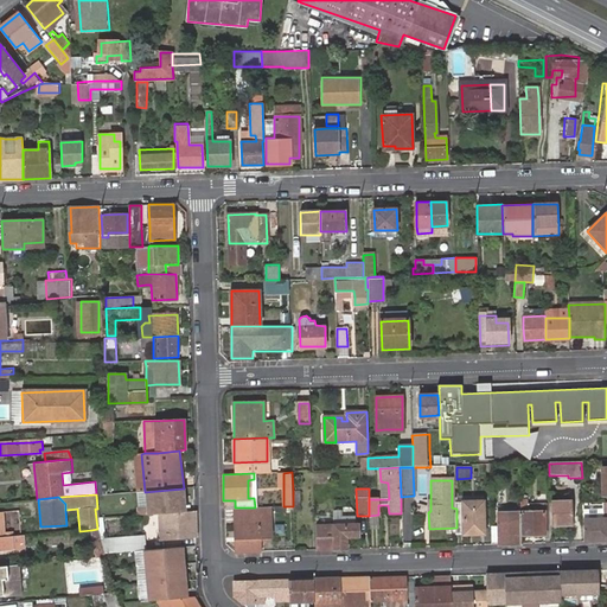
[(484,502),(455,503),(457,509),(457,528),(457,535),(485,534),(484,502)]
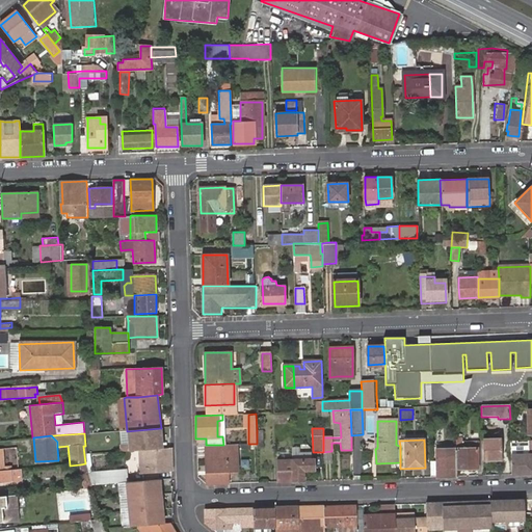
[(482,441),(483,460),(502,460),(501,440),(482,441)]
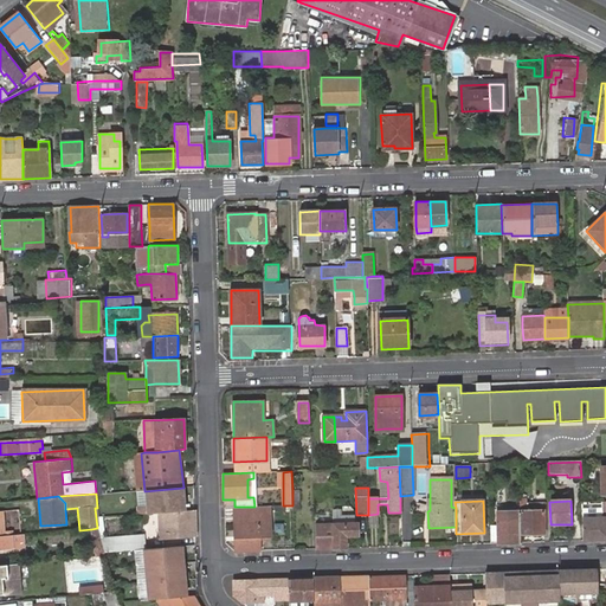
[(236,552),(259,550),(259,537),(271,537),(270,505),(255,507),(234,507),(236,552)]
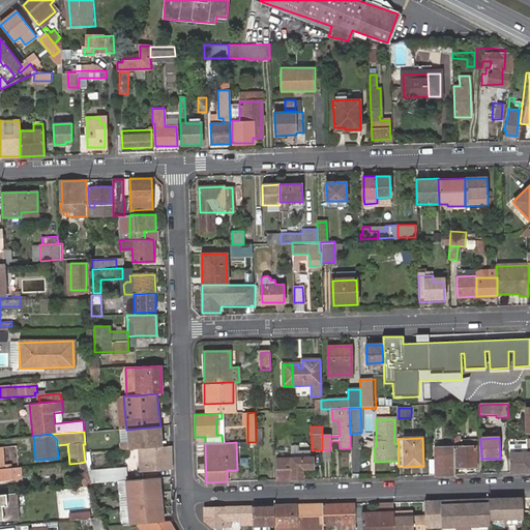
[(171,467),(170,445),(145,447),(145,454),(137,454),(138,469),(147,468),(147,469),(171,467)]
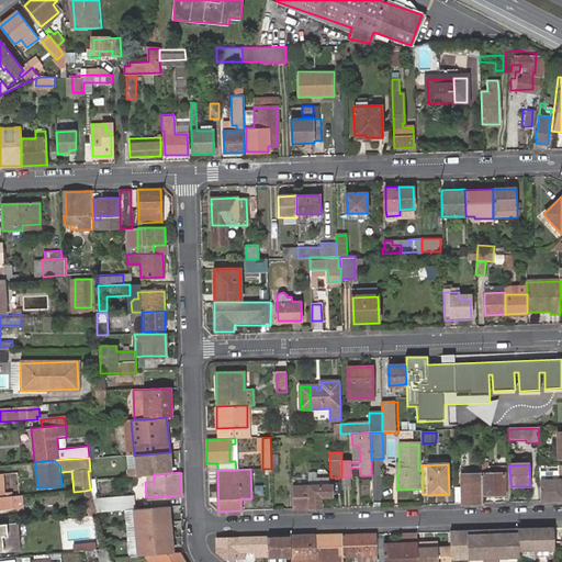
[(462,487),(456,487),(456,502),(462,502),(462,504),(486,504),(485,495),(485,473),(462,474),(462,487)]
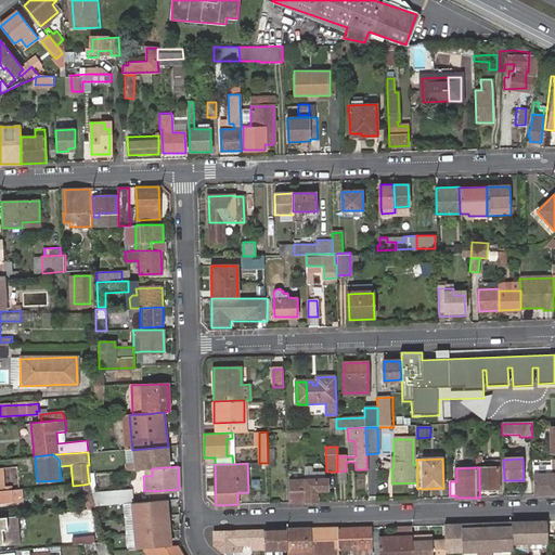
[(479,467),(479,489),(499,488),(498,467),(479,467)]
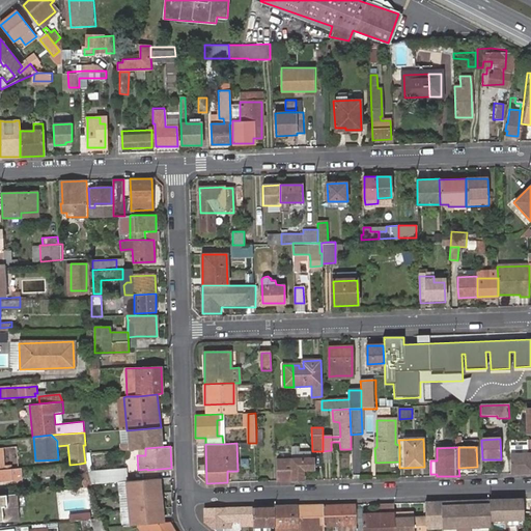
[(291,460),(291,480),(304,480),(304,470),(313,470),(312,458),(309,458),(308,453),(298,453),(298,449),(290,449),(291,460)]
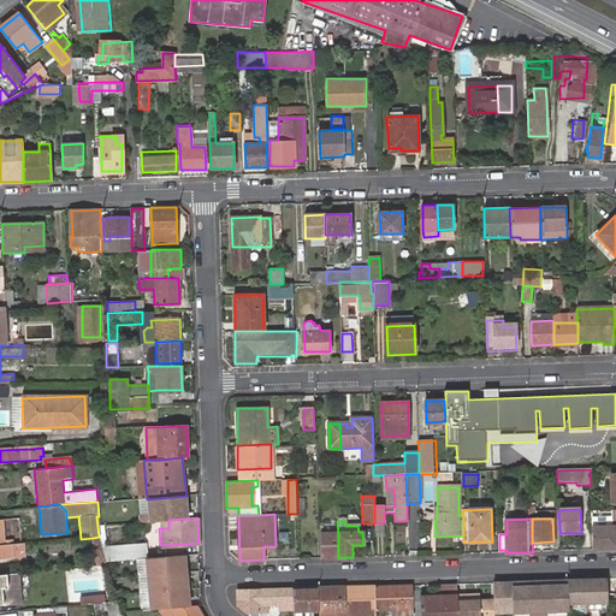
[(592,550),(615,549),(615,527),(611,528),(592,528),(592,550)]
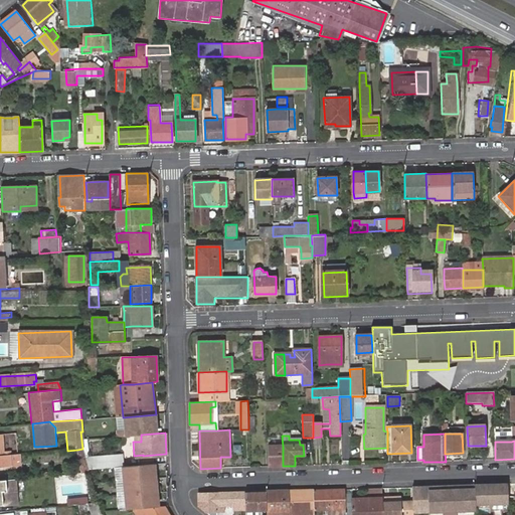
[(283,466),(283,447),(269,448),(270,466),(283,466)]
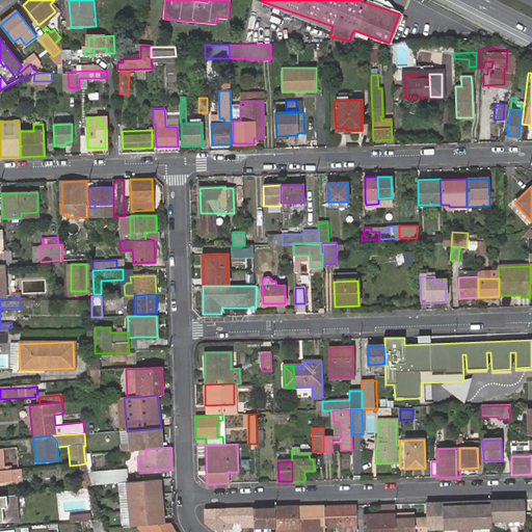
[(7,471),(0,471),(0,481),(21,480),(20,470),(7,471)]
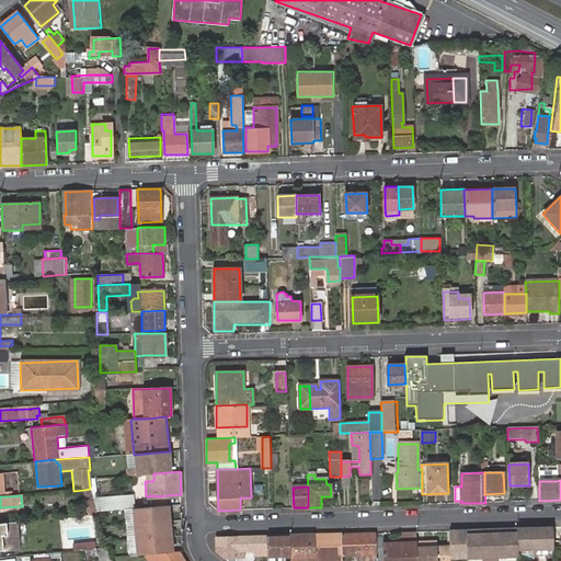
[(94,512),(132,508),(130,495),(94,499),(94,512)]
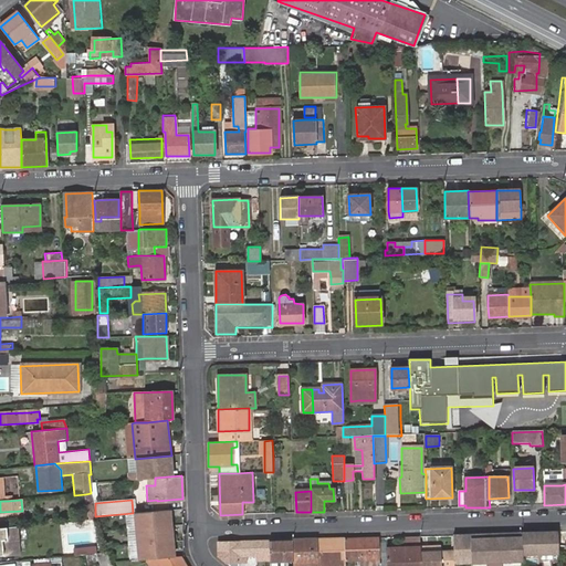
[(173,558),(169,510),(137,512),(142,563),(144,562),(173,558)]
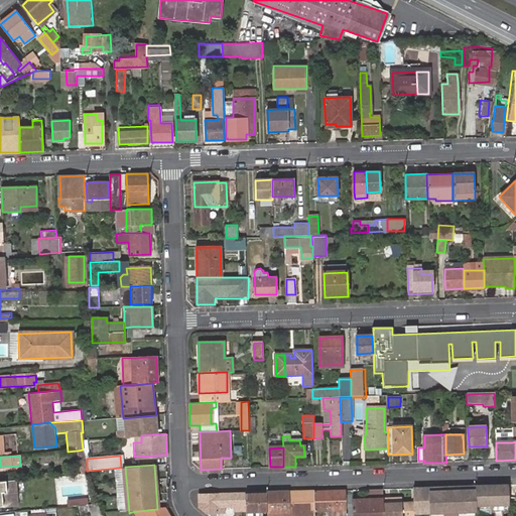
[(0,483),(0,507),(10,507),(10,502),(7,502),(5,483),(0,483)]
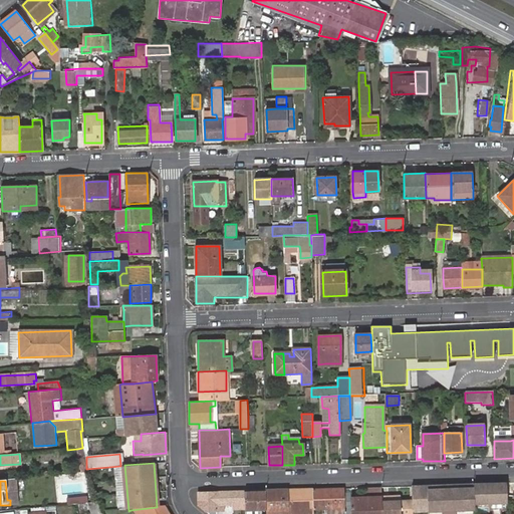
[(506,513),(506,484),(473,485),(474,508),(500,507),(500,513),(506,513)]
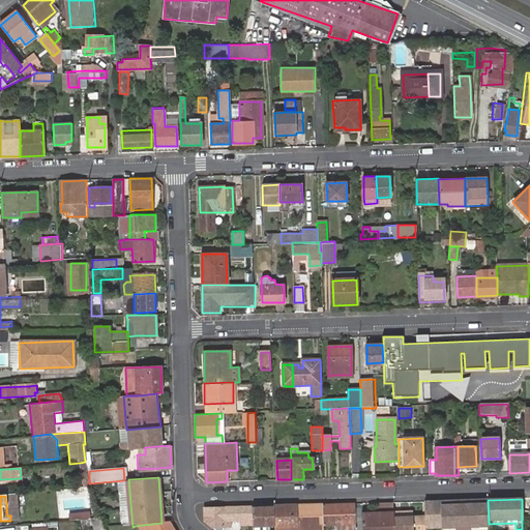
[(459,501),(447,501),(448,527),(489,525),(489,524),(488,500),(465,501),(465,506),(459,507),(459,501)]
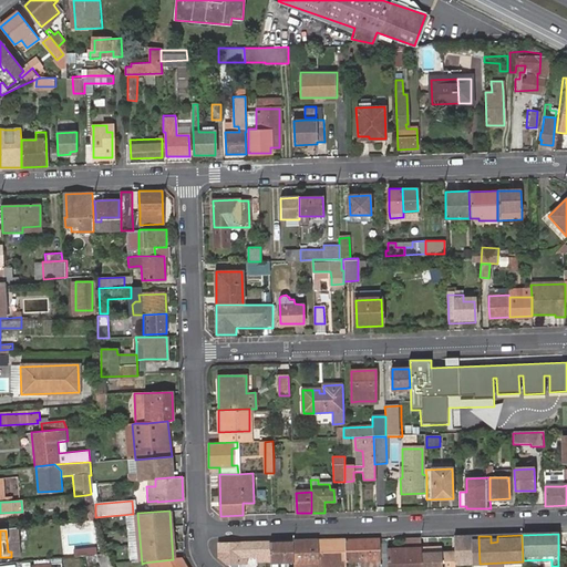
[(478,536),(460,537),(461,553),(461,564),(480,564),(478,536)]
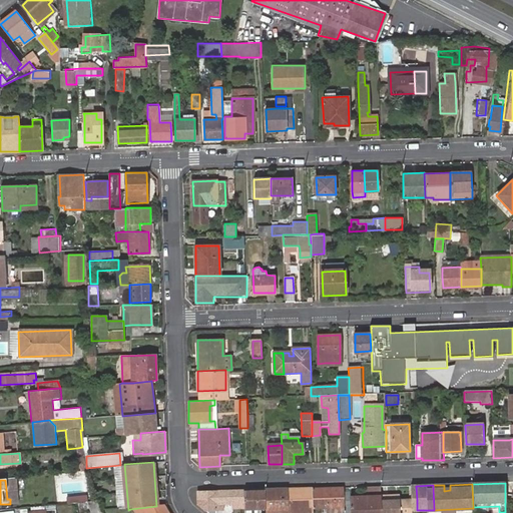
[(350,512),(380,512),(381,497),(380,487),(366,488),(366,497),(350,498),(350,512)]
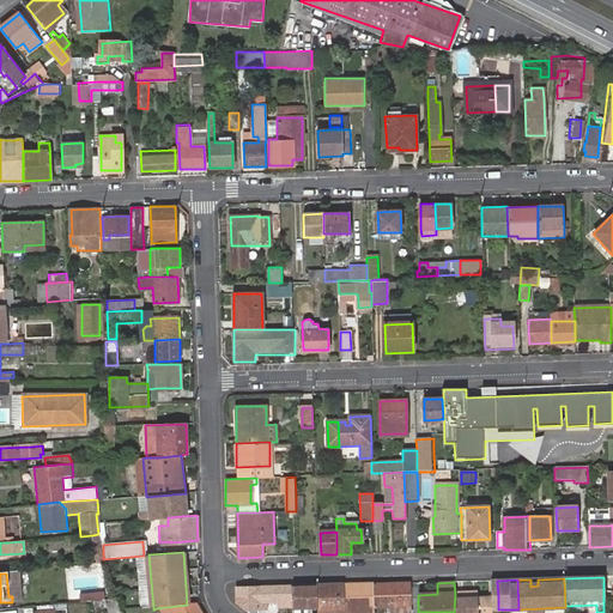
[(411,607),(410,583),(374,584),(374,608),(390,608),(411,607)]
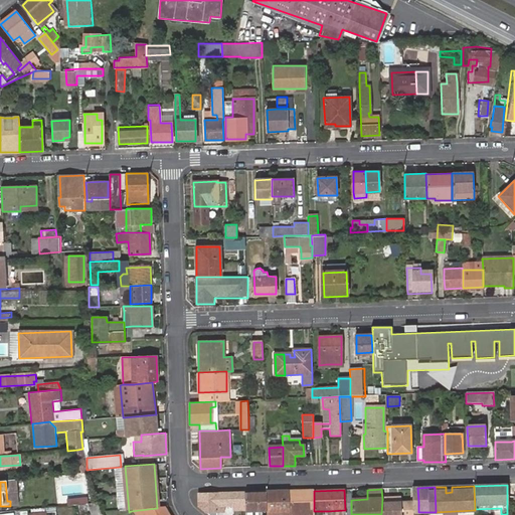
[(296,514),(296,491),(280,491),(266,492),(266,514),(273,514),(274,513),(280,513),(280,514),(296,514)]
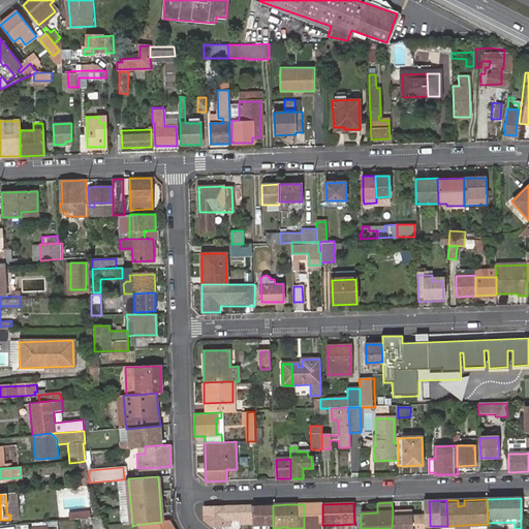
[(322,528),(322,525),(322,504),(304,504),(304,528),(322,528)]
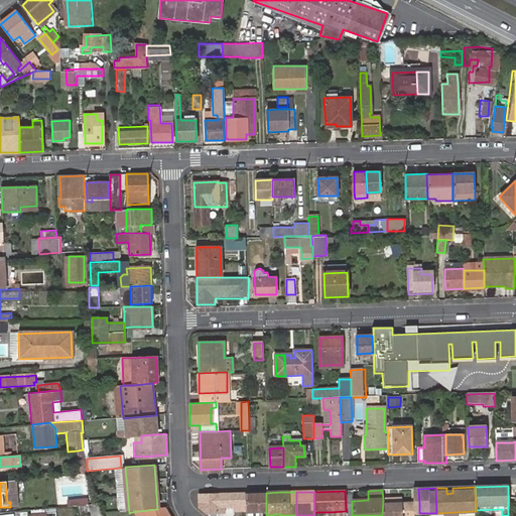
[(199,507),(210,515),(217,515),(217,512),(223,511),(223,506),(232,506),(232,512),(245,512),(244,493),(199,494),(199,507)]
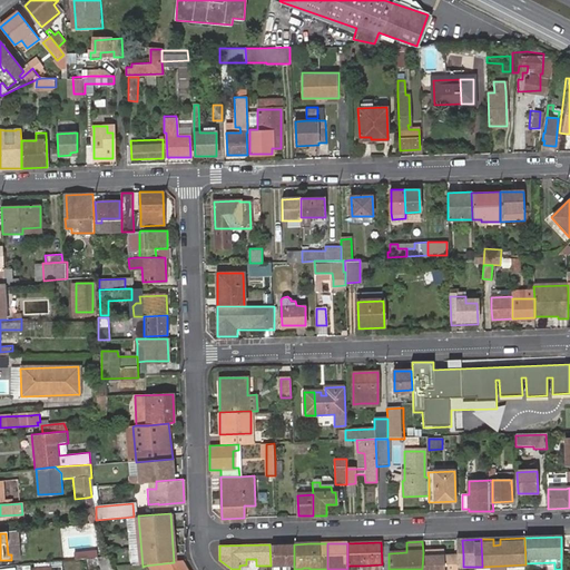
[(269,544),(271,566),(271,569),(284,569),(285,566),(293,566),(293,549),(284,549),(284,544),(269,544)]
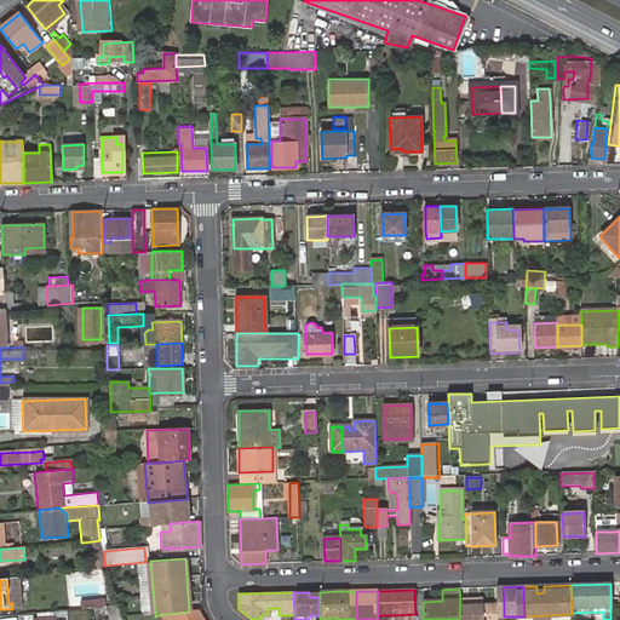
[(504,619),(504,616),(504,604),(483,606),(477,606),(477,600),(460,601),(459,619),(504,619)]
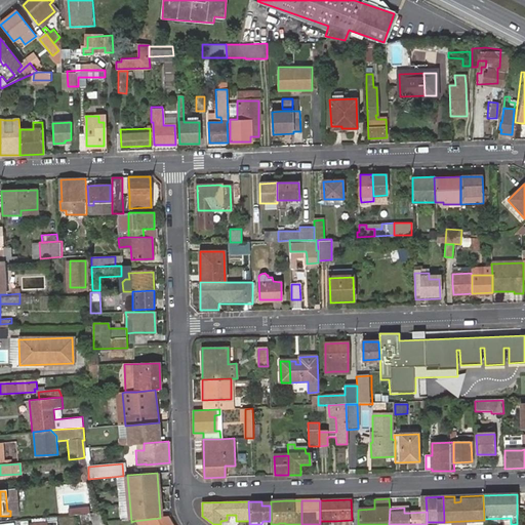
[(92,524),(105,524),(102,512),(90,516),(92,524)]
